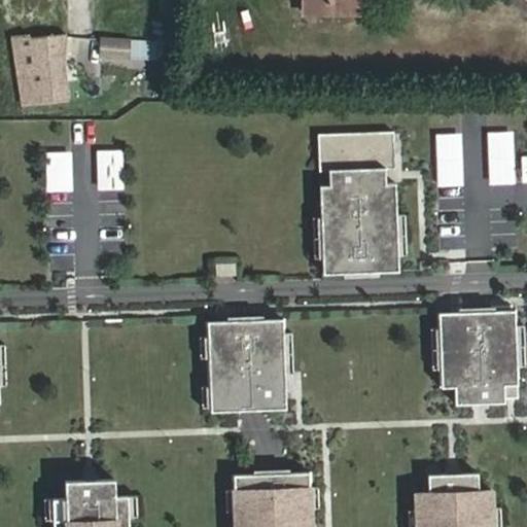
[(305,0),(305,13),(358,12),(358,0),(305,0)]
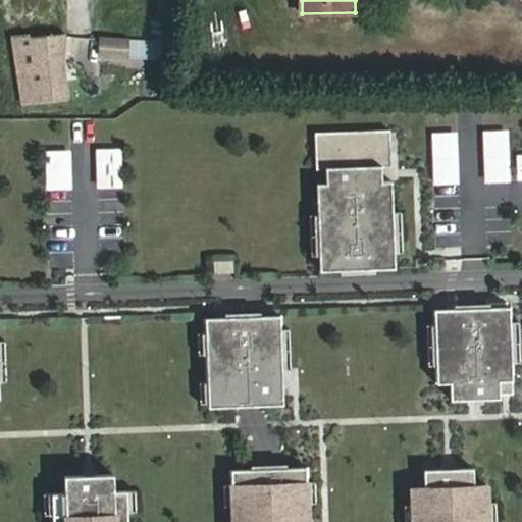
[(70,100),(61,35),(31,39),(25,34),(13,35),(23,106),(70,100)]
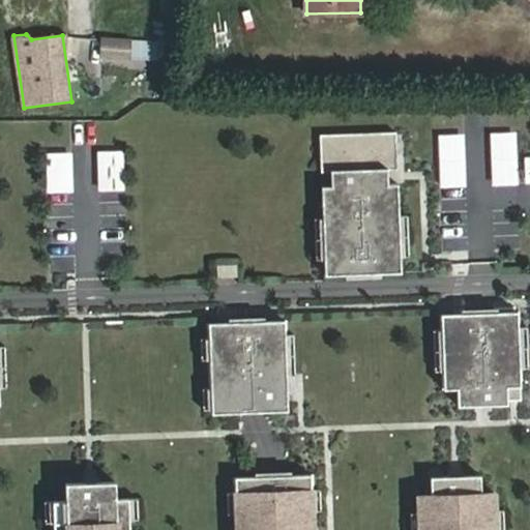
[(131,58),(131,56),(133,41),(133,39),(101,37),(100,56),(131,58)]
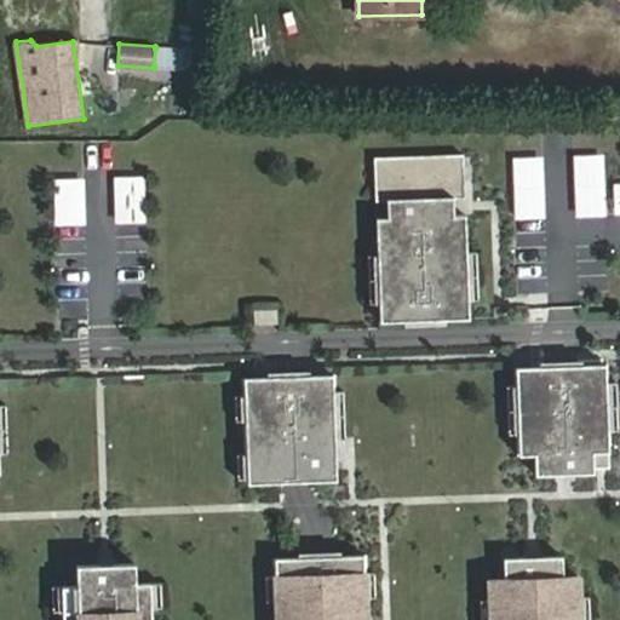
[(178,63),(202,65),(202,50),(179,47),(179,51),(178,62),(178,63)]
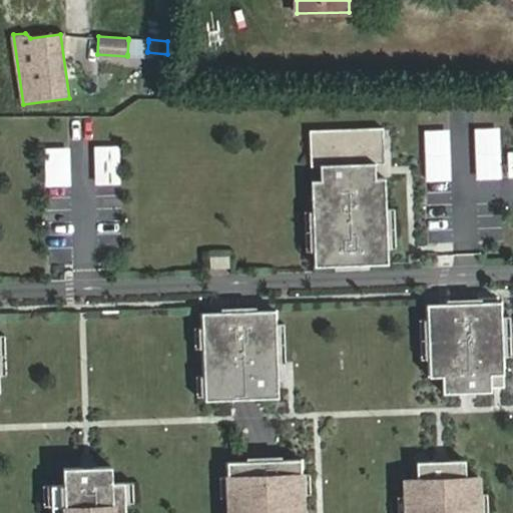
[(148,42),(128,40),(127,54),(147,55),(147,52),(147,51),(148,42)]
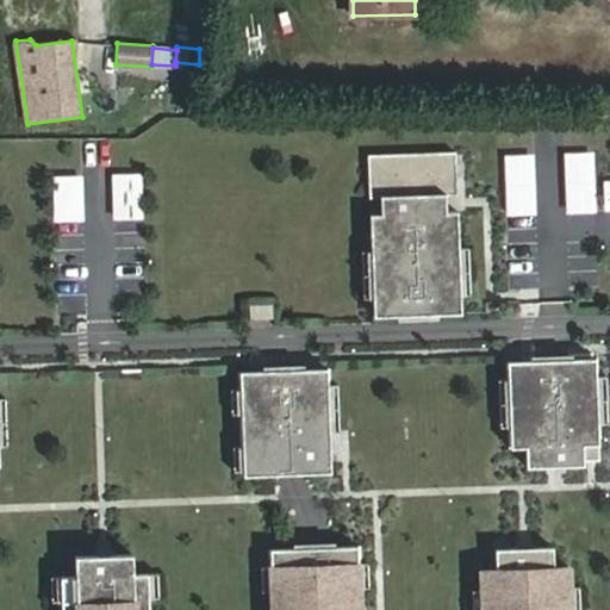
[(456,150),(368,154),(371,197),(383,197),(383,213),(371,213),(375,316),(462,312),(459,210),(447,211),(446,194),(458,193),(456,150)]
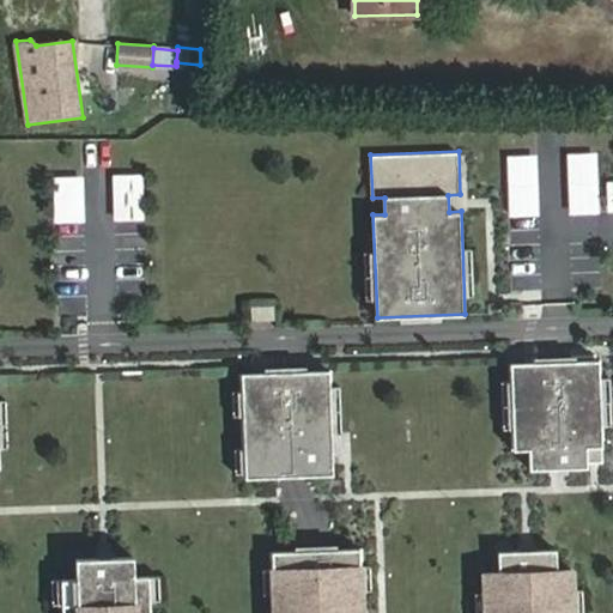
[(568,153),(569,211),(600,210),(599,152),(568,153)]
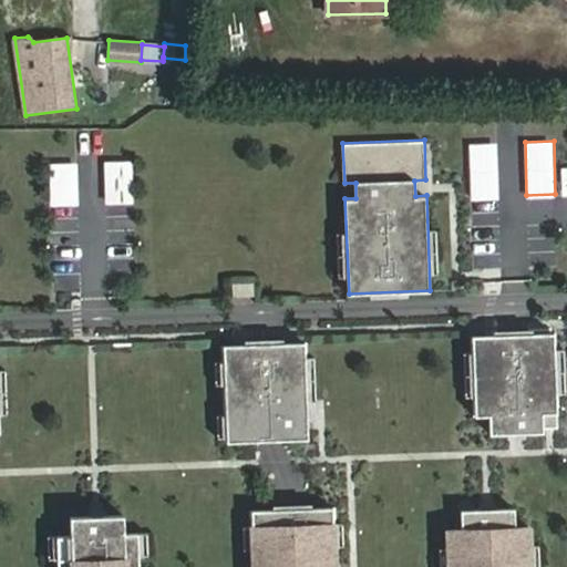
[(470,143),(472,197),(498,196),(496,142),(470,143)]
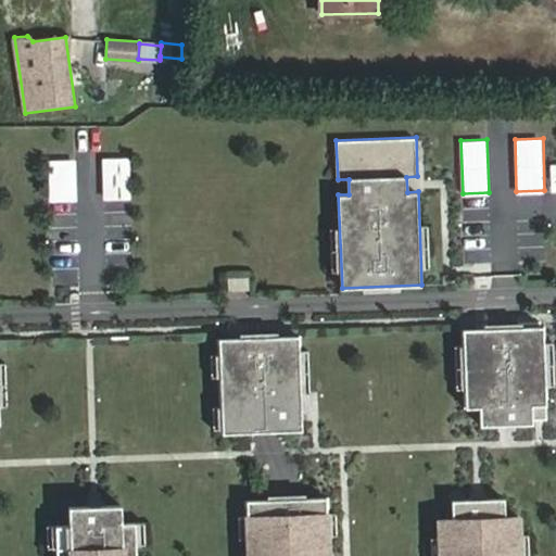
[(130,156),(103,158),(104,198),(131,197),(130,156)]
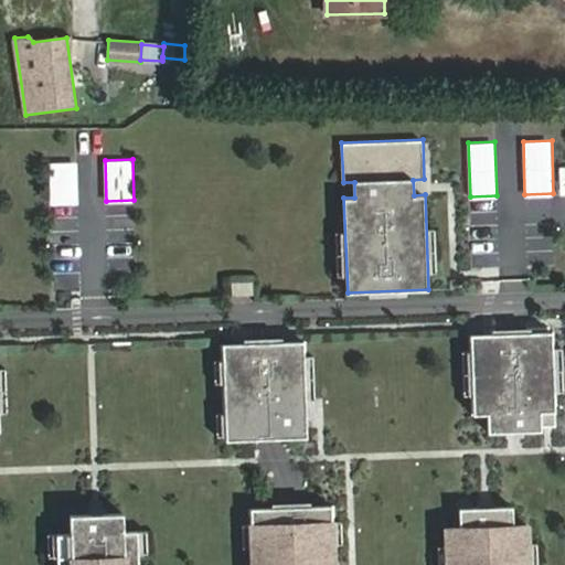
[(50,161),(51,202),(77,202),(76,160),(50,161)]
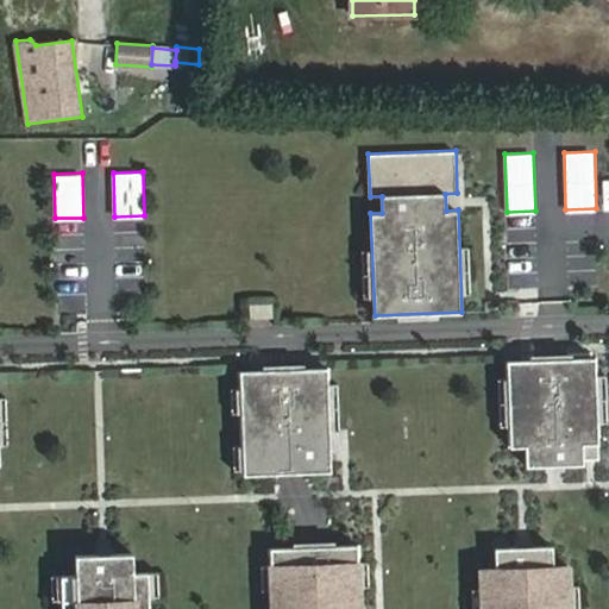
[(271,305),(249,306),(249,318),(271,316),(271,305)]
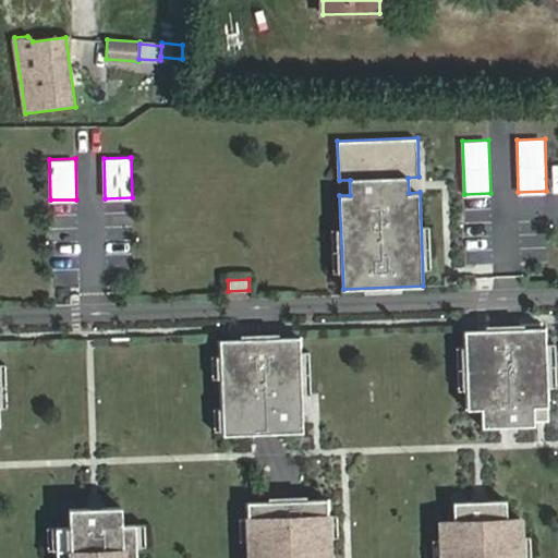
[(508,427),(534,426),(534,423),(547,422),(544,328),(463,331),(466,410),(481,410),(481,428),(508,427)]
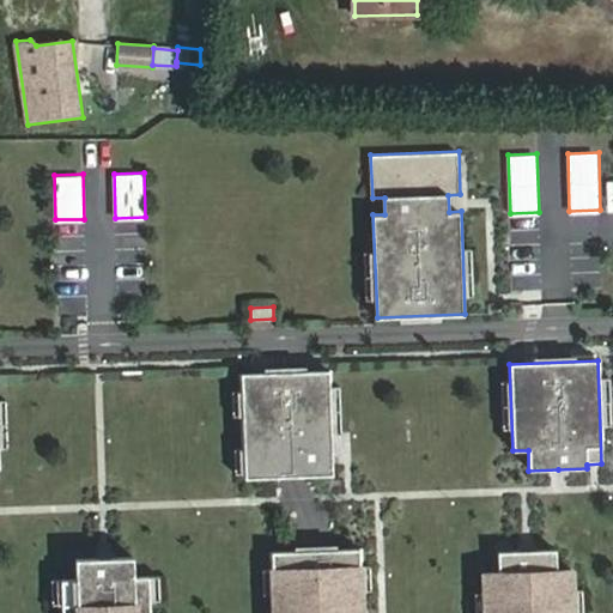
[(240,374),(243,479),(290,477),(332,475),(328,370),(285,371),(240,374)]
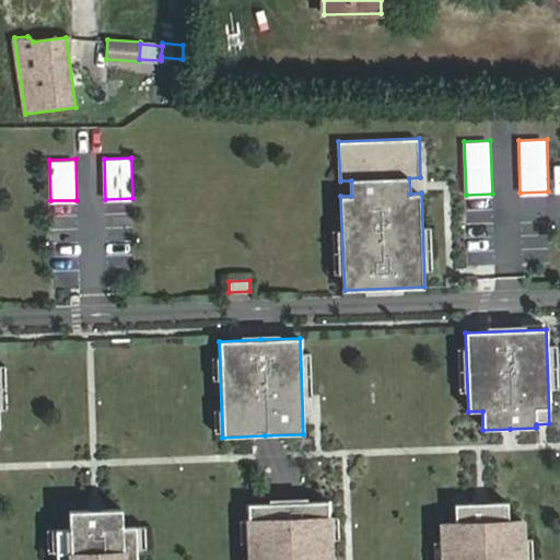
[(330,559),(328,501),(248,504),(249,559),(330,559)]
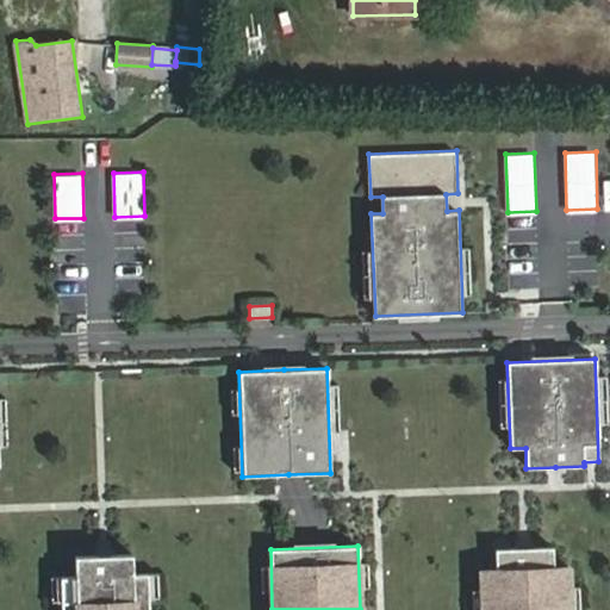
[(551,567),(551,546),(524,546),(493,548),(493,570),(478,570),(479,609),(567,609),(566,566),(551,567)]
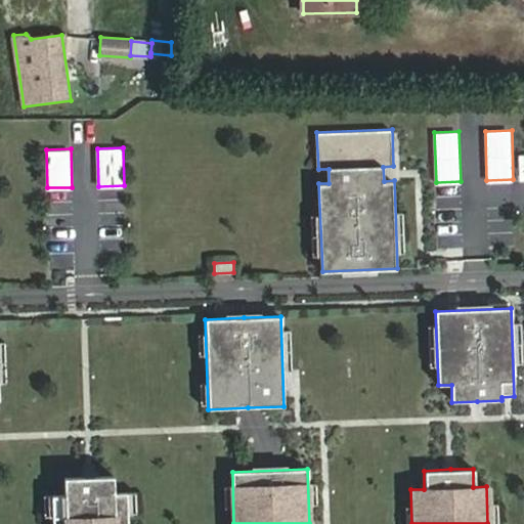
[(117,493),(116,476),(90,478),(67,478),(68,495),(54,496),(55,523),(130,523),(130,493),(117,493)]
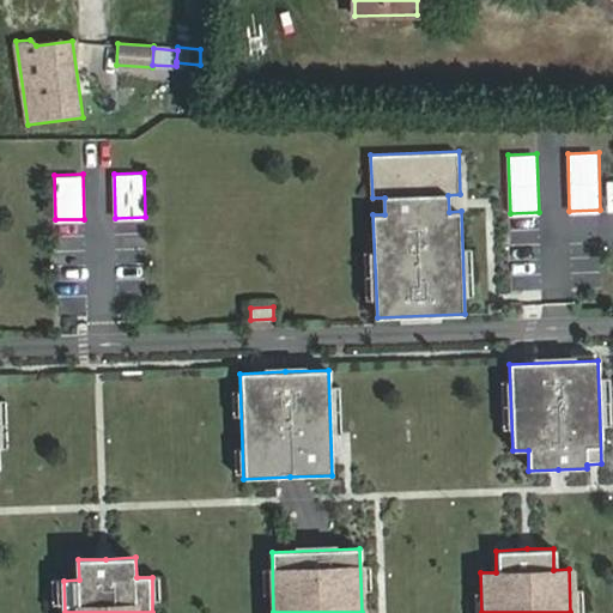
All buildings are outlined.
